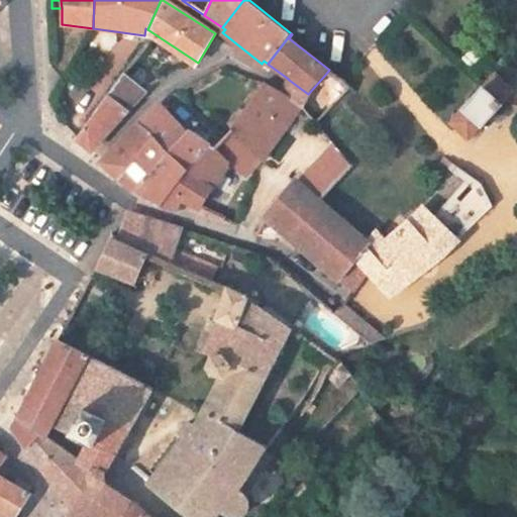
[(486,55),(476,45),(462,59),(473,69),(486,55)]
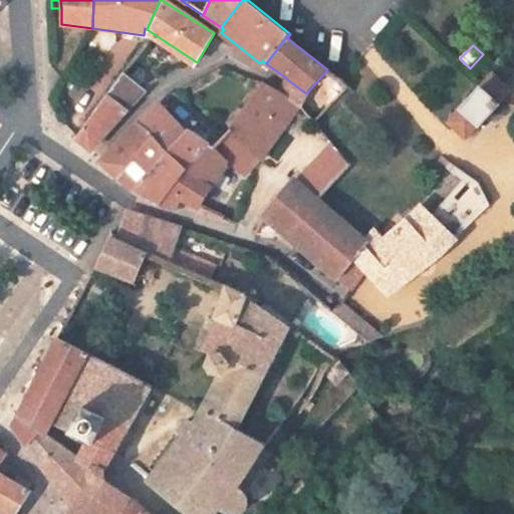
[(327,69),(322,75),(325,109),(348,85),(343,81),(340,78),(327,69)]
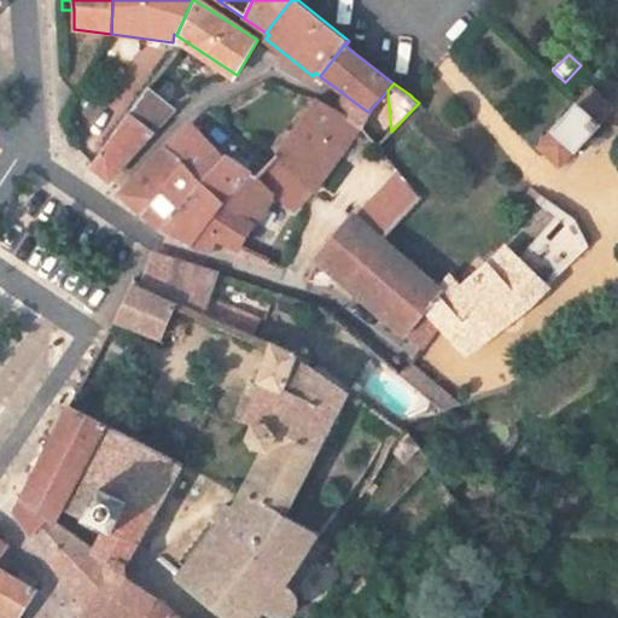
[(174,109),(147,87),(128,115),(151,133),(174,109)]
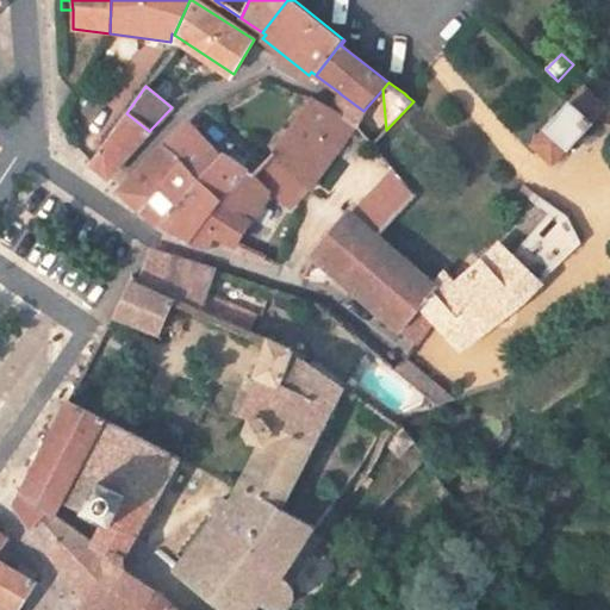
[(607,106),(585,87),(531,145),(553,166),(607,106)]
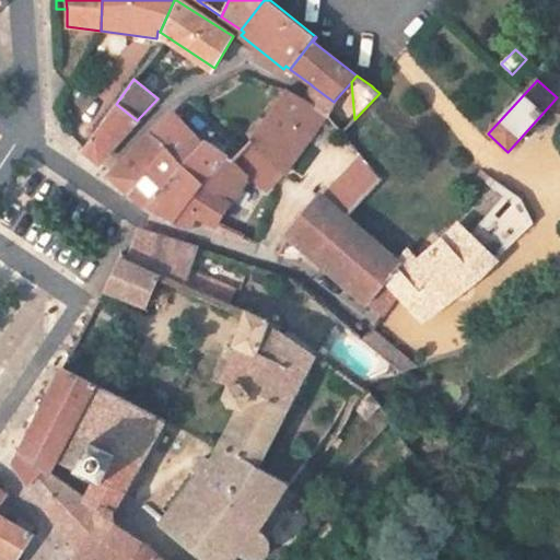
[(334,102),(313,86),(304,102),(326,115),(334,102)]
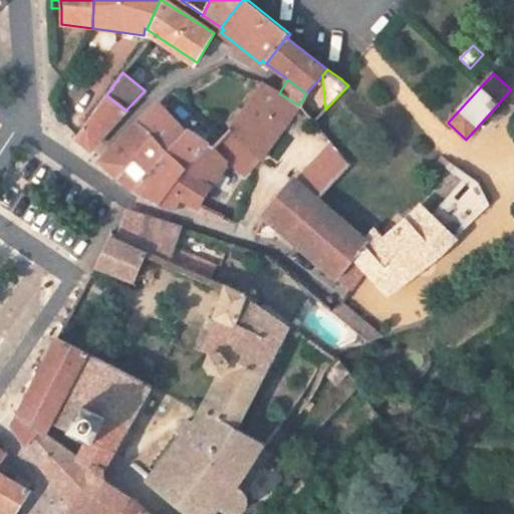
[(175,208),(180,199),(198,207),(211,186),(229,161),(245,175),(260,158),(261,158),(299,105),(279,93),(263,81),(262,83),(230,129),(219,141),(213,148),(208,144),(186,167),(185,169),(158,204),(159,205),(160,204),(175,208)]
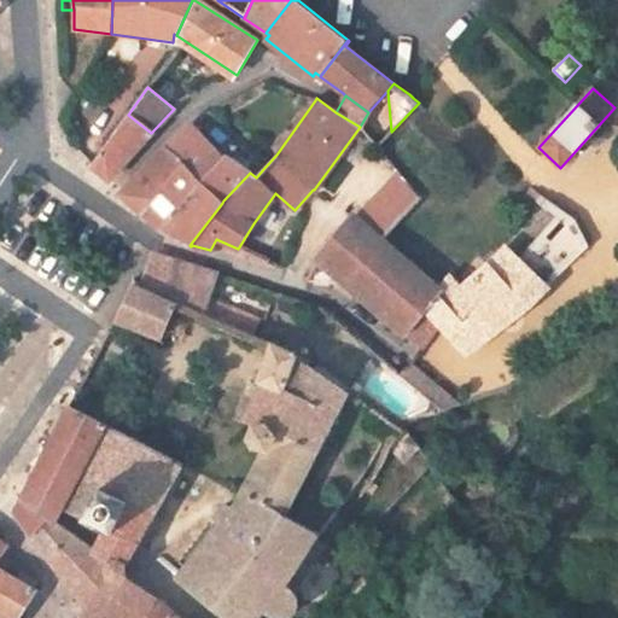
[(109,180),(151,133),(128,115),(92,165),(109,180)]
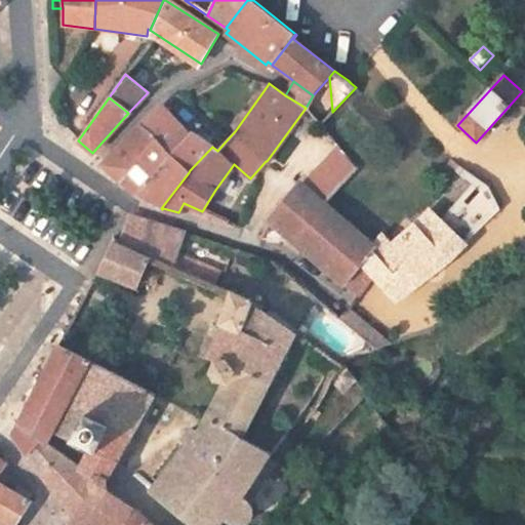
[(163,105),(140,127),(155,140),(171,156),(193,134),(163,105)]
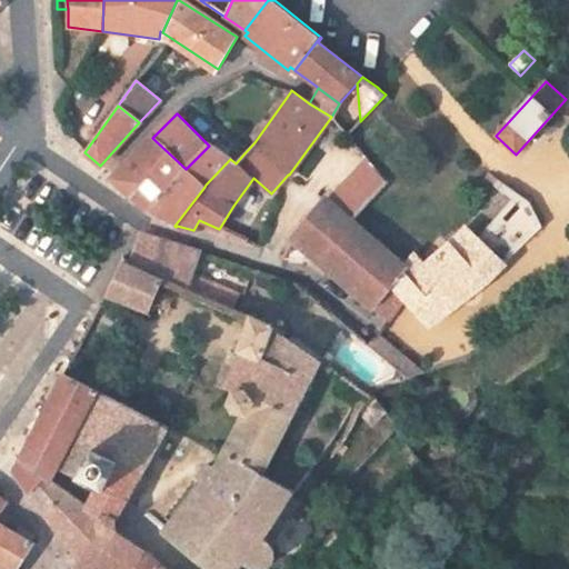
[(130,196),(168,152),(152,138),(111,179),(130,196)]
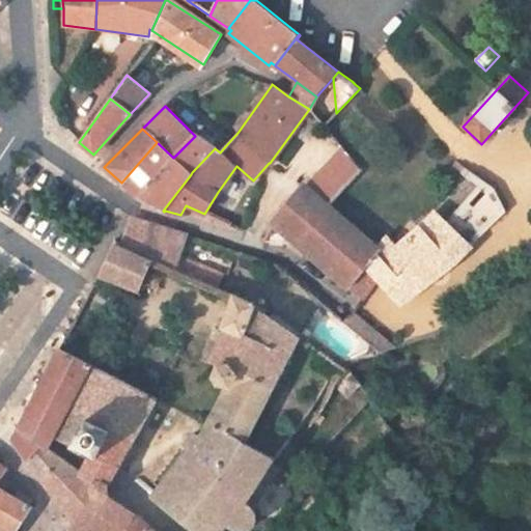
[(215,148),(220,152),(226,145),(217,139),(212,146),(195,136),(173,158),(191,174),(192,172),(215,148)]
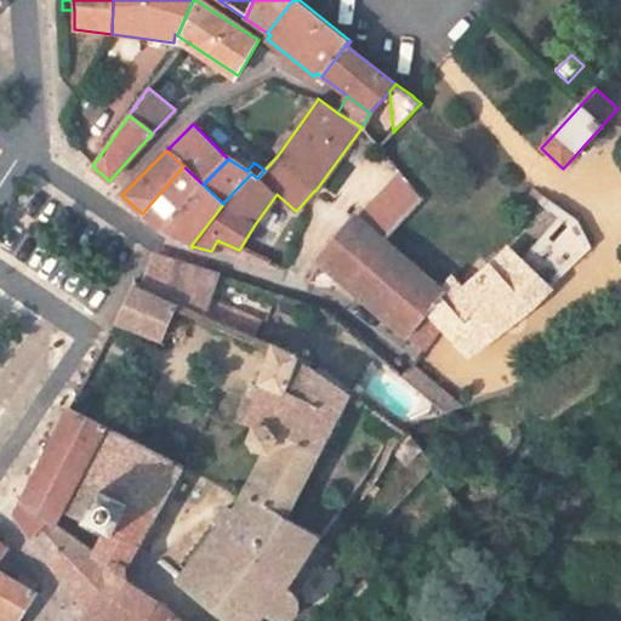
[(171,221),(203,184),(183,166),(142,214),(160,231),(161,232),(171,221)]
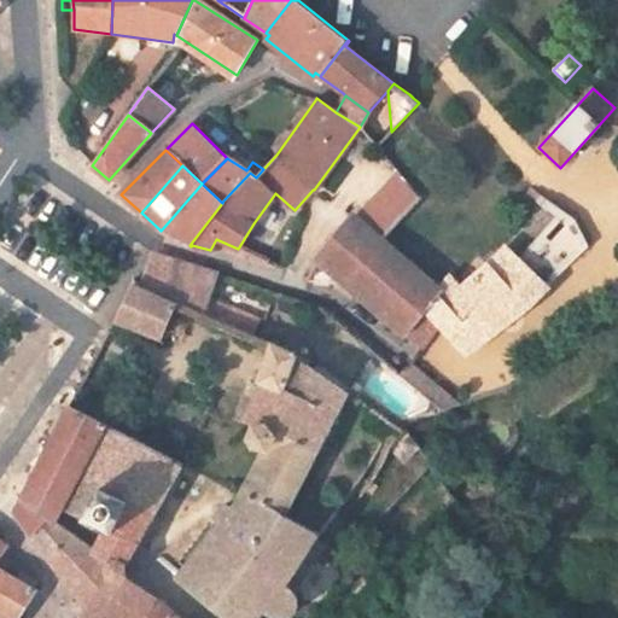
[(397,222),(420,199),(402,175),(377,203),(397,222)]
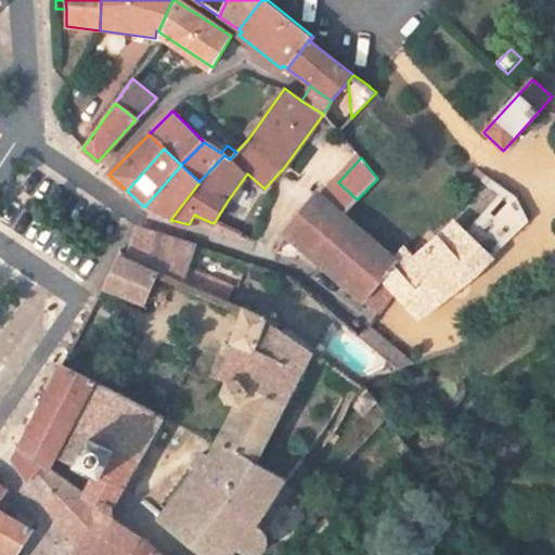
[(170,220),(199,182),(181,165),(153,197),(144,207),(170,220)]
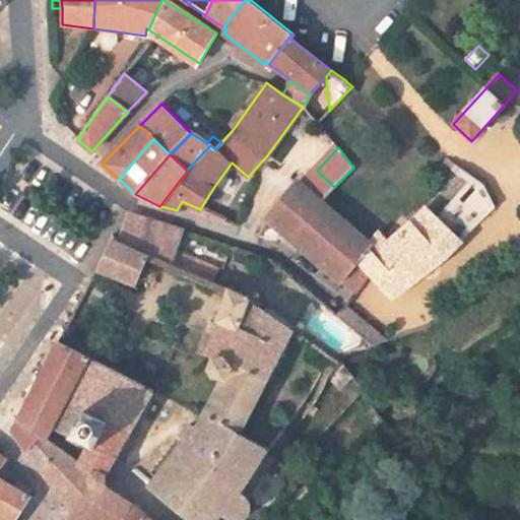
[(370,245),(359,261),(371,274),(392,298),(444,258),(496,207),(483,185),(473,177),(436,217),(426,208),(389,242),(379,232),(370,245)]
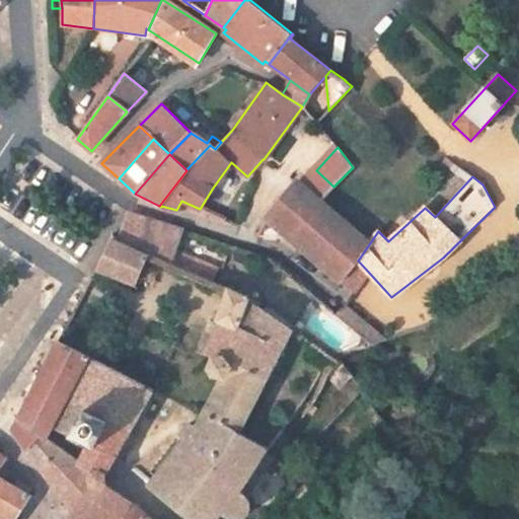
[(320,202),(298,181),(273,208),(256,236),(291,238),(340,283),(358,261),(369,244),(320,202)]
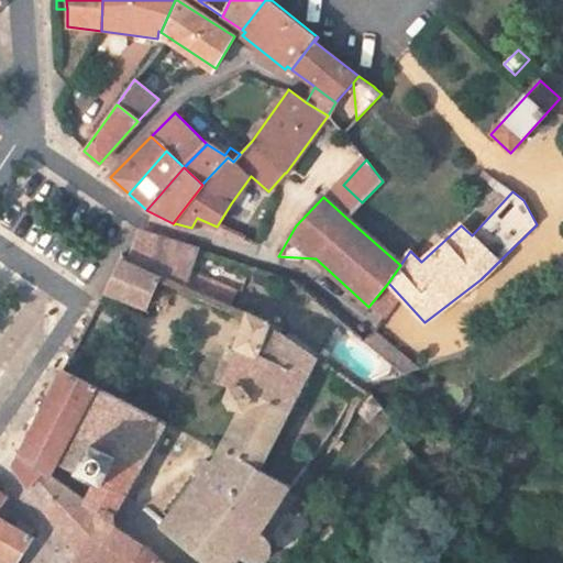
[(184,288),(185,286),(188,274),(197,250),(141,233),(130,260),(122,255),(120,258),(122,263),(106,293),(147,309),(161,277),(184,288)]
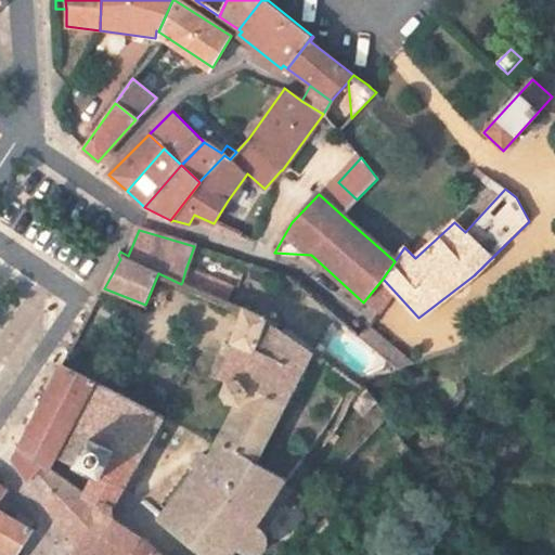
[(206,279),(185,270),(182,282),(202,291),(206,279)]
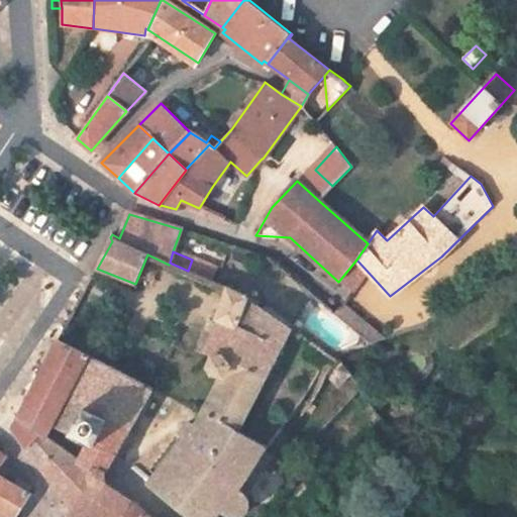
[(212,269),(192,260),(188,271),(207,280),(212,269)]
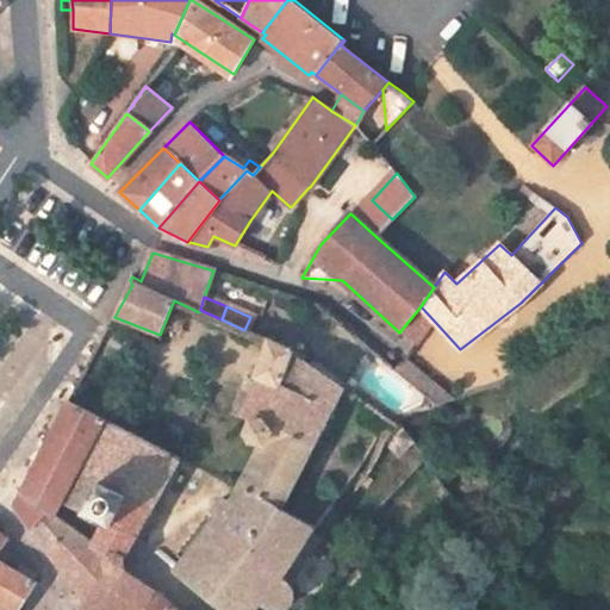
[(435,322),(421,306),(399,332),(415,343),(417,346),(435,322)]
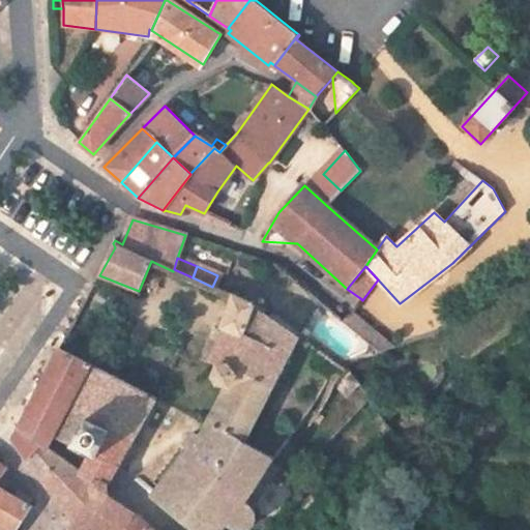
[(227,386),(206,424),(244,442),(245,441),(299,332),(254,303),(235,294),(222,327),(225,328),(209,361),(216,365),(213,376),(217,384),(227,386)]
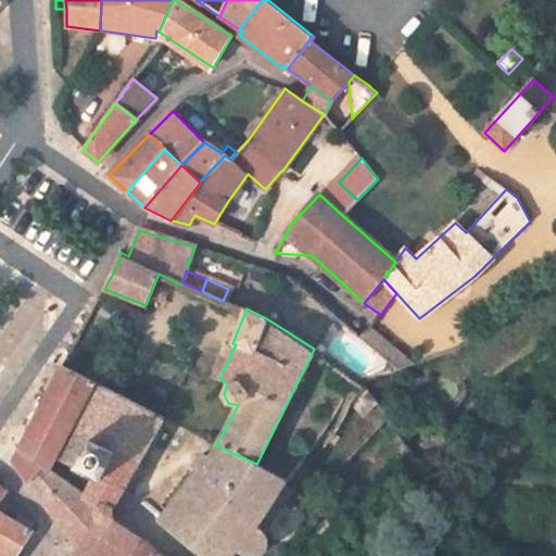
[(397,373),(416,366),(368,327),(368,328),(356,336),(394,368),(397,373)]
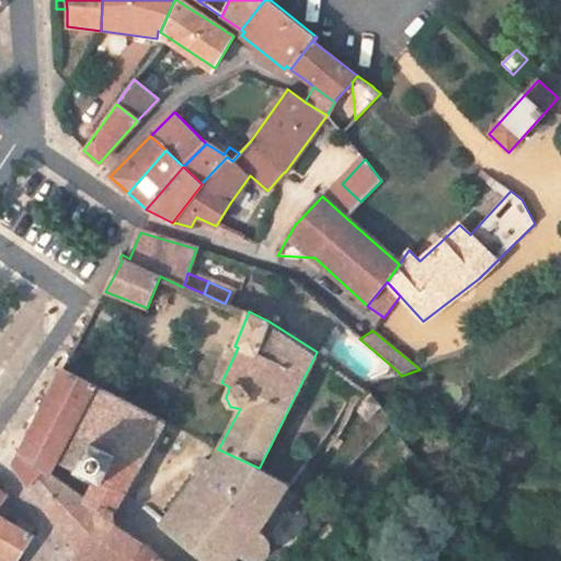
[(52,391),(27,438),(56,461),(98,482),(122,495),(124,493),(137,470),(113,458),(114,456),(90,443),(89,445),(68,434),(94,385),(63,368),(52,391)]
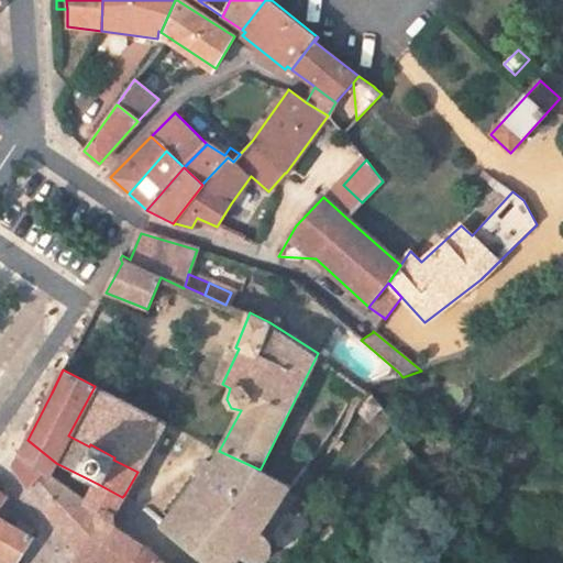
[(138,472),(164,421),(95,386),(68,435),(89,446),(90,444),(114,457),(113,460),(138,472)]
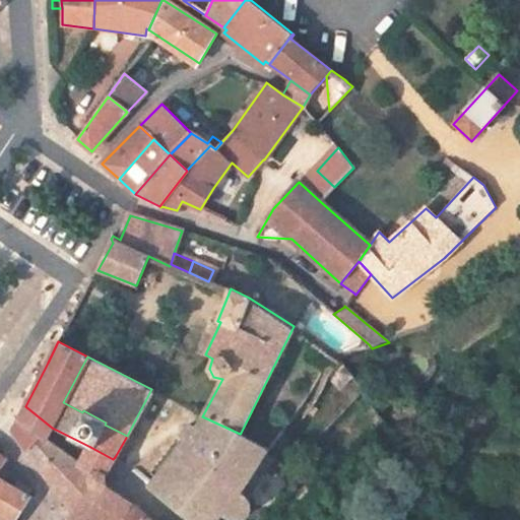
[(352,376),(343,364),(329,377),(339,388),(352,376)]
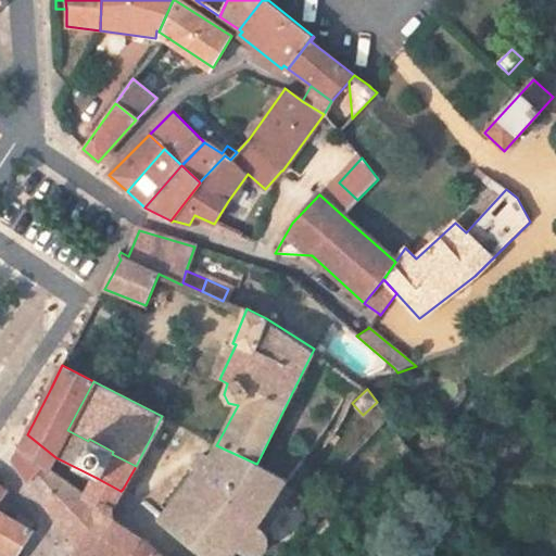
[(43,465),(49,470),(53,464),(55,457),(27,434),(24,440),(21,447),(25,450),(35,458),(43,465)]
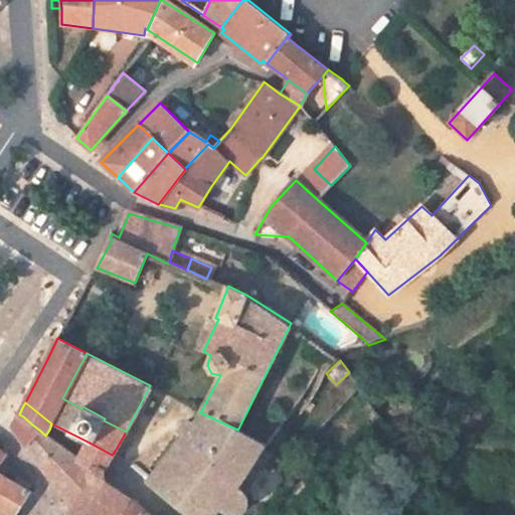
[(215,514),(220,509),(228,514),(229,514),(238,514),(239,514),(241,514),(243,513),(244,511),(246,510),(247,507),(248,505),(248,503),(248,501),(248,498),(247,496),(246,494),(272,454),(266,450),(268,446),(238,428),(237,430),(200,412),(195,423),(187,420),(179,431),(184,437),(148,482),(175,503),(187,513),(189,514),(215,514)]
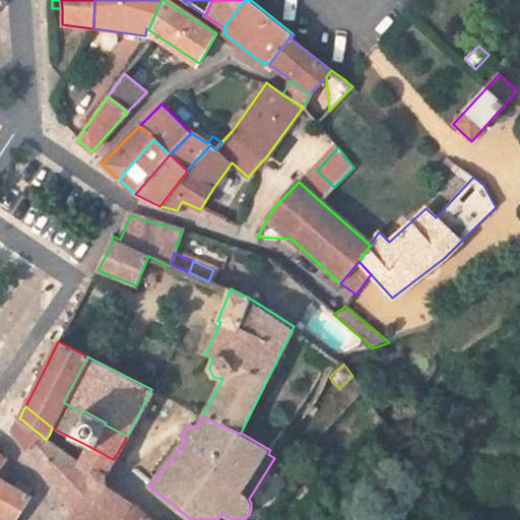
[(26,450),(41,435),(33,429),(23,420),(19,418),(12,432),(26,450)]
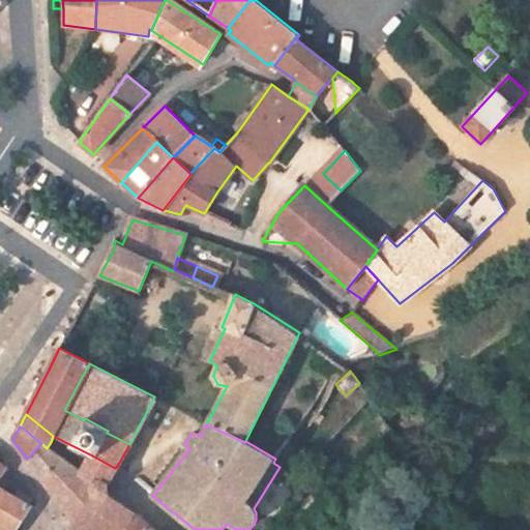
[(27,459),(61,503),(84,475),(82,474),(47,448),(41,443),(27,459)]
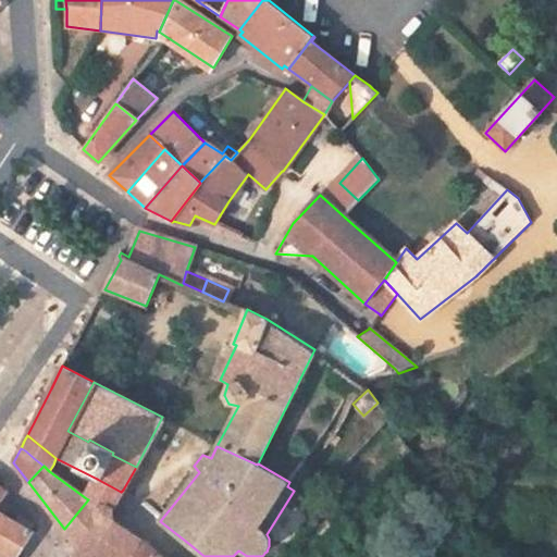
[(106,505),(113,506),(116,500),(121,492),(97,479),(91,489),(86,498),(88,499),(98,506),(106,505)]
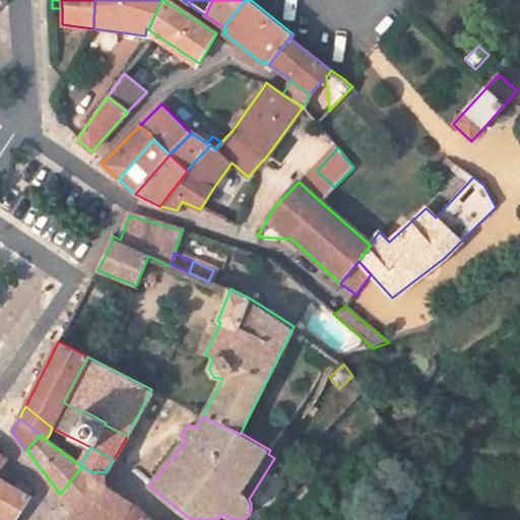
[(120,519),(131,502),(106,485),(106,472),(99,471),(91,472),(82,466),(60,494),(74,514),(70,519),(120,519)]
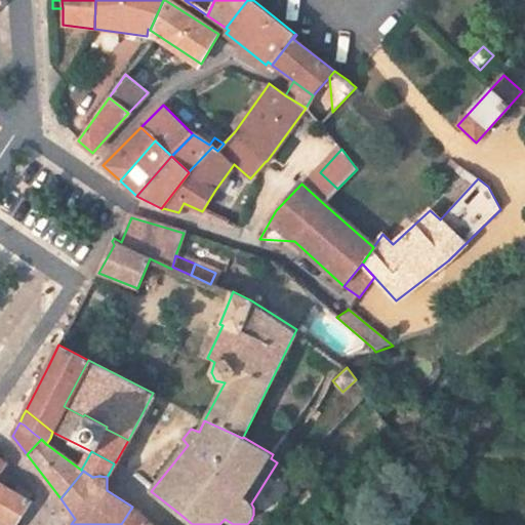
[(5,487),(3,490),(4,491),(0,498),(0,524),(15,524),(21,517),(24,520),(34,502),(30,500),(33,496),(9,481),(5,487)]
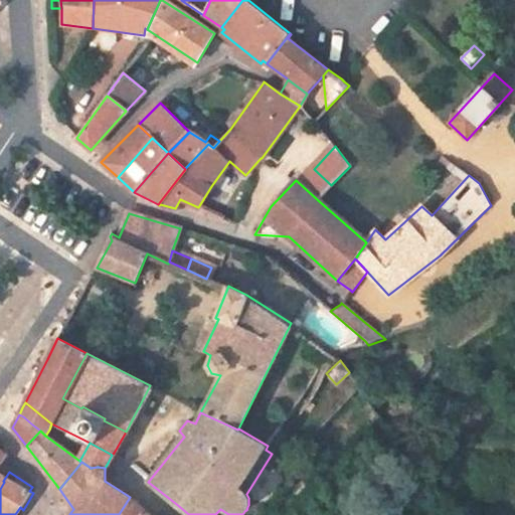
[(148,514),(130,497),(119,514),(148,514)]
